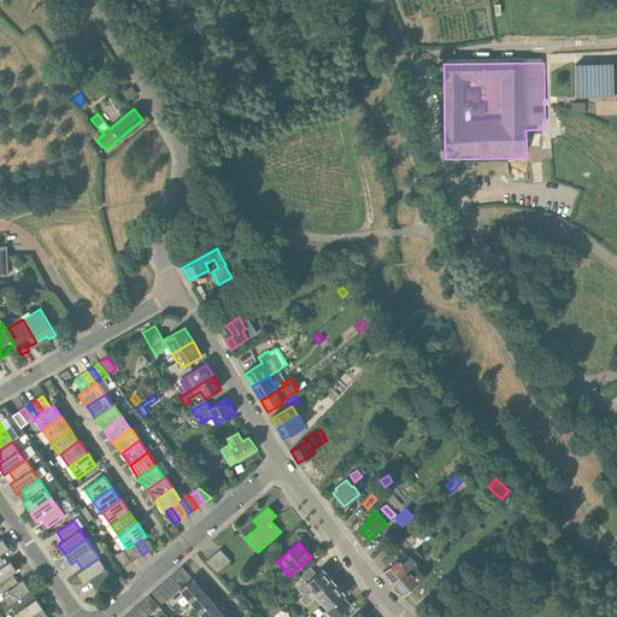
[(135,544),(129,547),(136,559),(142,556),(135,544)]
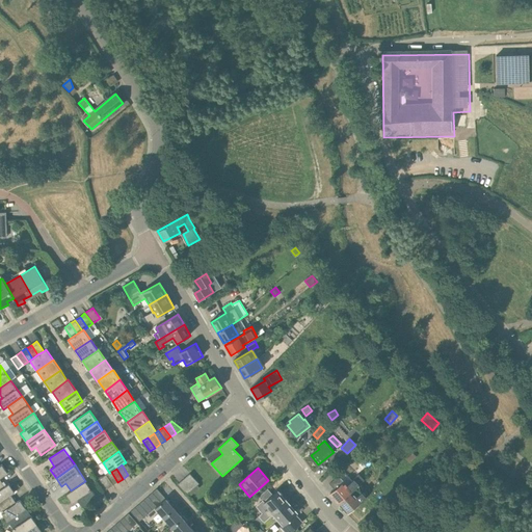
[(111,472),(109,473),(106,476),(112,485),(117,482),(111,472)]
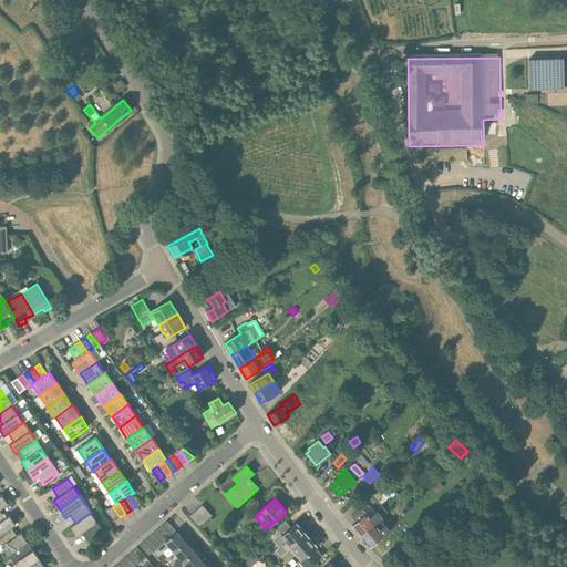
[(360,535),(374,523),(388,511),(382,505),(375,512),(366,503),(351,516),(356,522),(351,525),(360,535)]
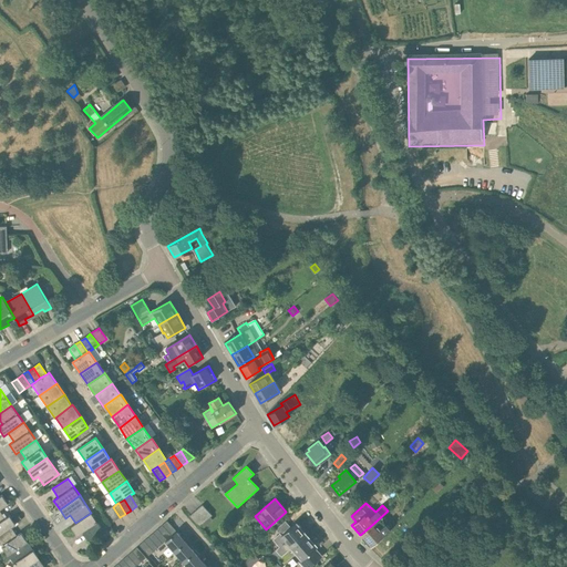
[(199,526),(212,516),(202,505),(189,516),(199,526)]
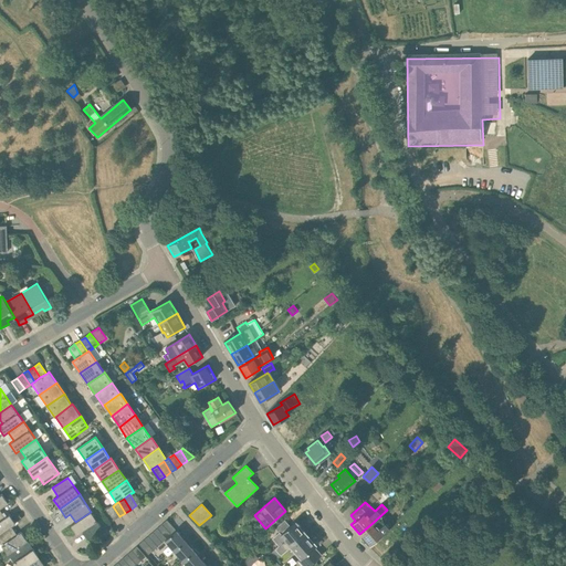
[(119,516),(113,506),(107,510),(115,521),(119,516)]
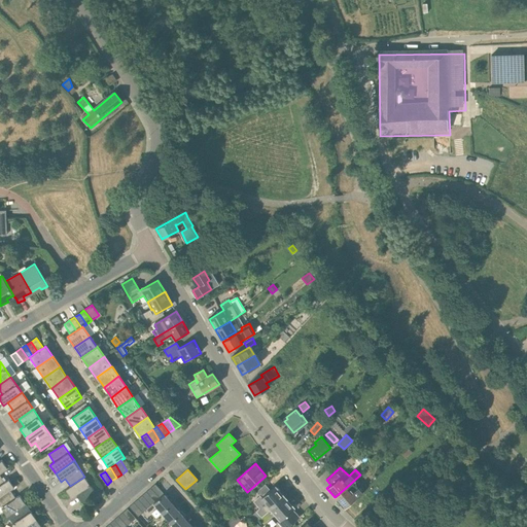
[(0,496),(10,490),(14,487),(8,480),(4,482),(0,475),(0,496)]
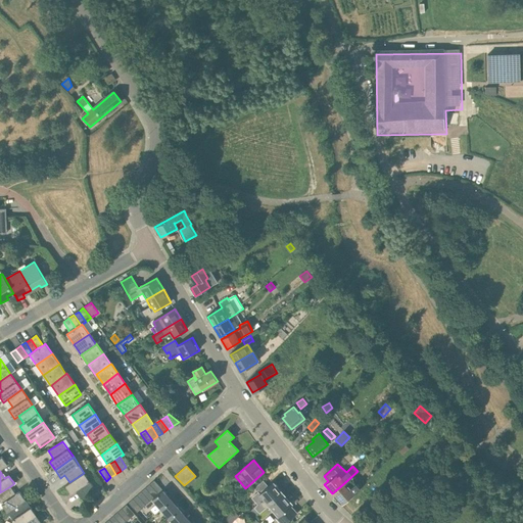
[(106,481),(99,471),(94,474),(100,484),(106,481)]
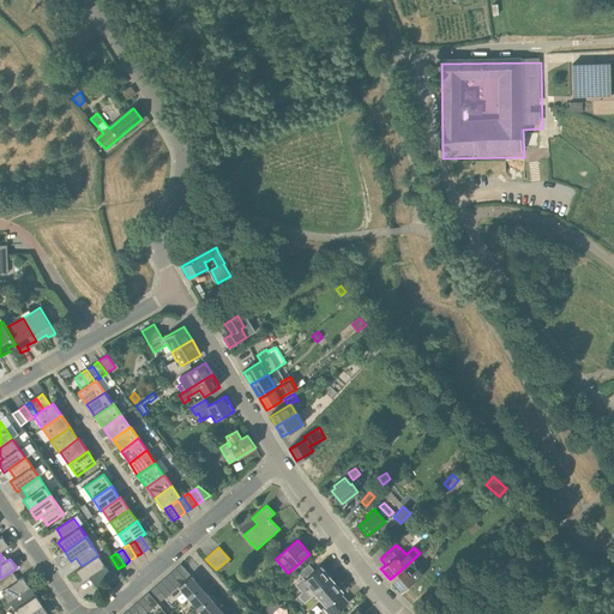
[(112,573),(98,555),(82,566),(77,570),(84,579),(89,576),(95,585),(112,573)]
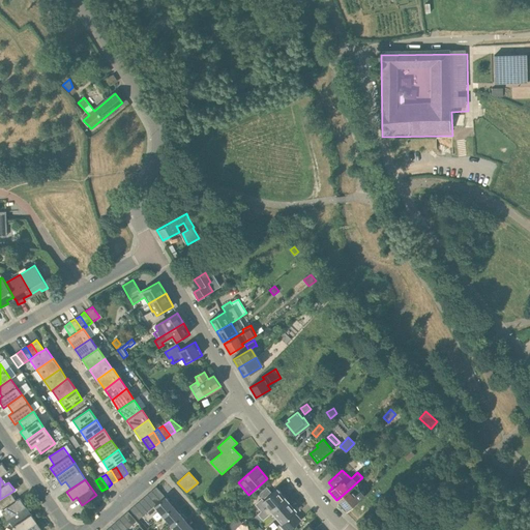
[(152,491),(160,500),(165,496),(156,487),(152,491)]
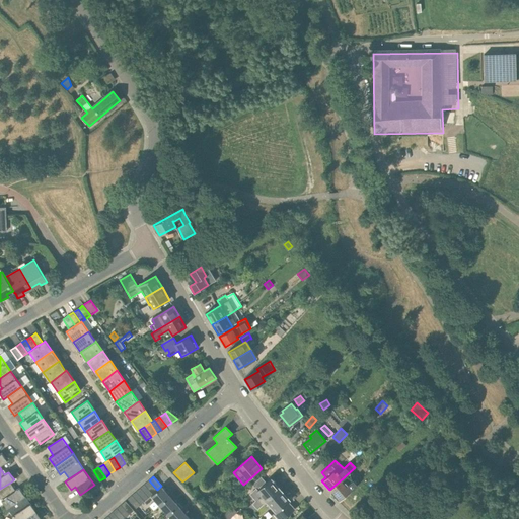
[(252,515),(254,511),(280,489),(271,478),(266,483),(262,476),(252,484),(257,490),(262,495),(246,508),(252,515)]
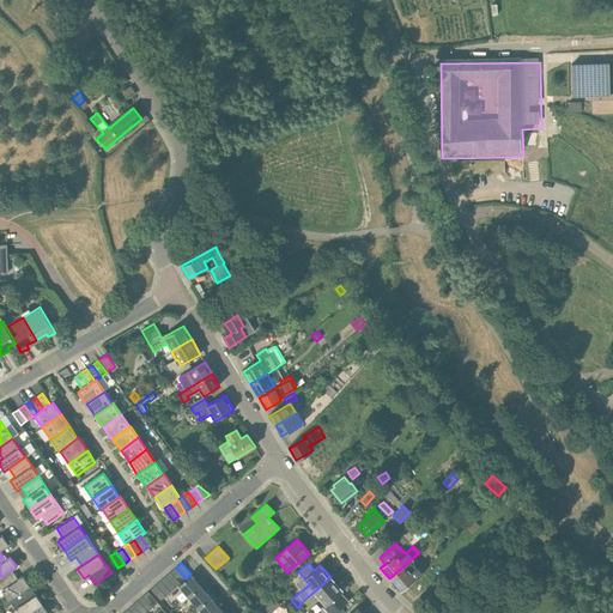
[(405,565),(389,578),(401,592),(422,574),(419,570),(417,566),(411,571),(405,565)]
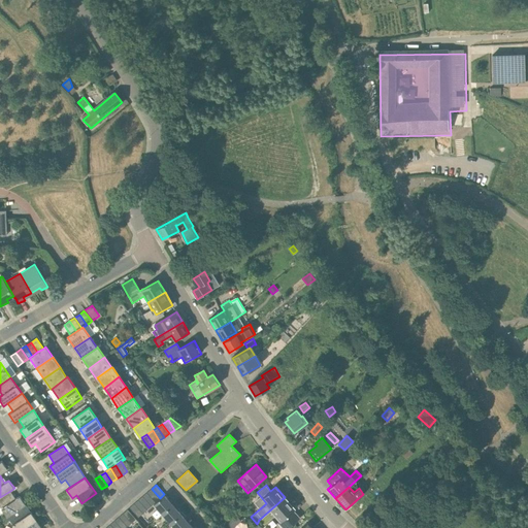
[(147,493),(156,502),(160,498),(152,489),(147,493)]
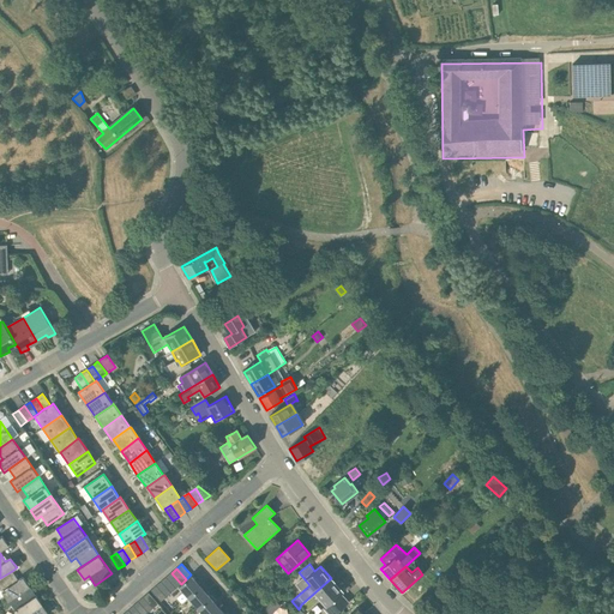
[(12,571),(0,578),(0,588),(8,601),(25,590),(30,587),(23,577),(18,579),(12,571)]
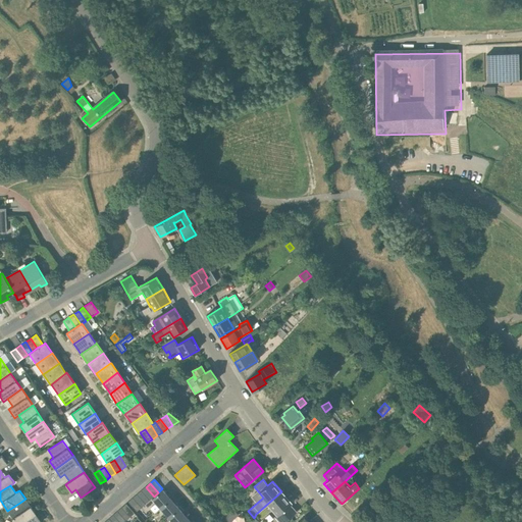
[(202,501),(212,492),(208,485),(197,493),(202,501)]
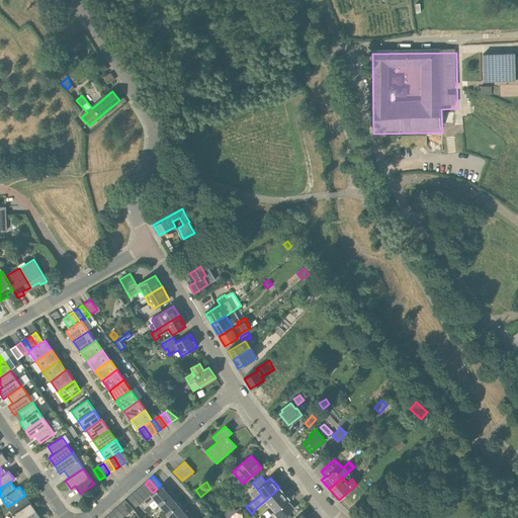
[(149,497),(151,494),(153,493),(145,484),(141,487),(149,497)]
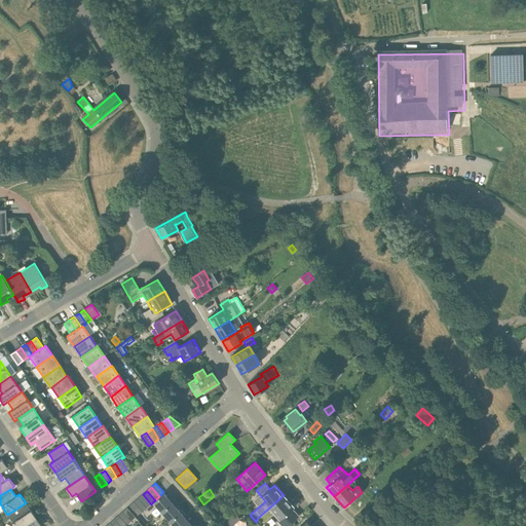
[(163,492),(159,496),(155,500),(153,501),(162,512),(173,502),(163,492)]
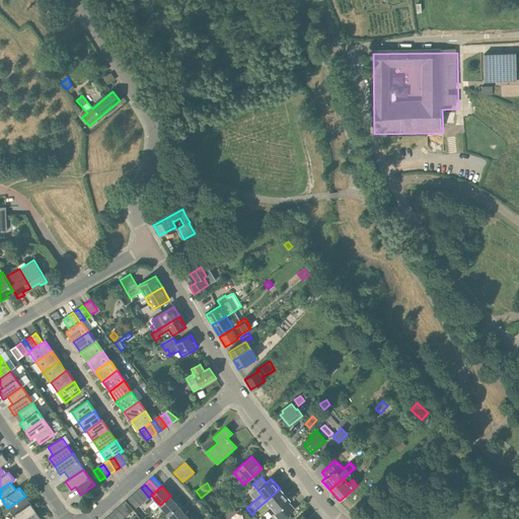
[(136,492),(144,501),(149,498),(141,488),(136,492)]
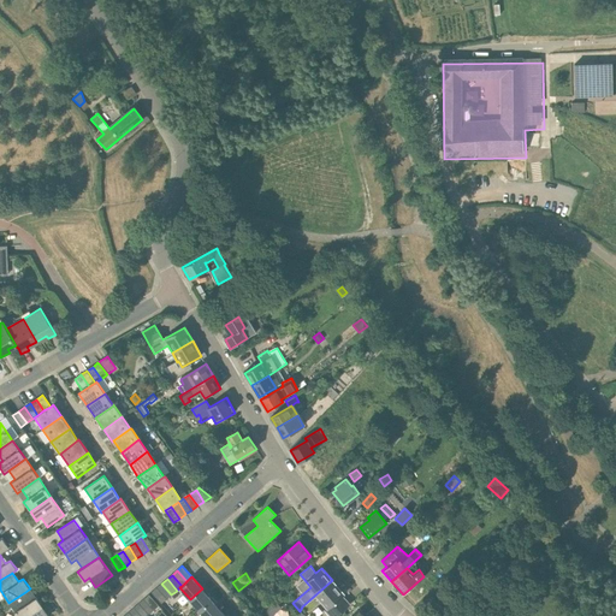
[(302,606),(300,611),(304,615),(321,600),(327,608),(325,610),(330,615),(336,615),(349,604),(342,596),(343,594),(332,580),(302,606)]
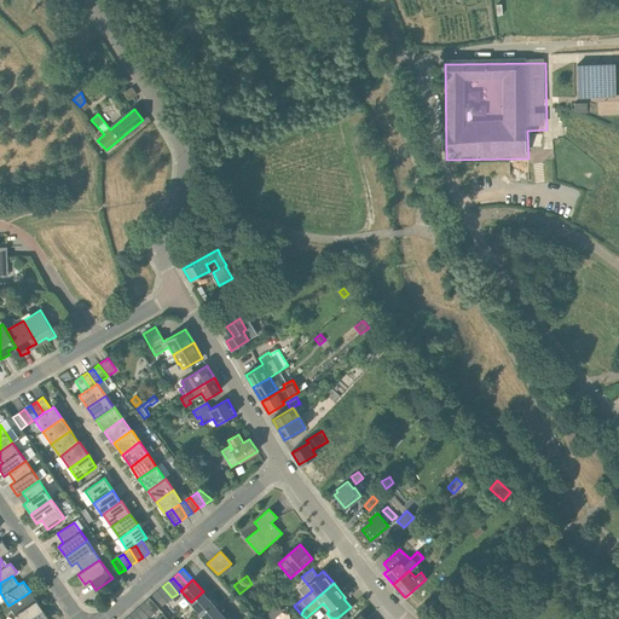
[(157,590),(167,602),(172,597),(162,586),(157,590)]
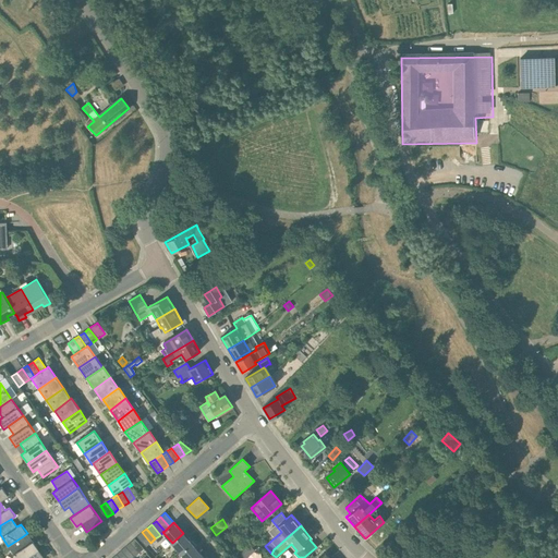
[(150,543),(142,532),(137,536),(146,546),(150,543)]
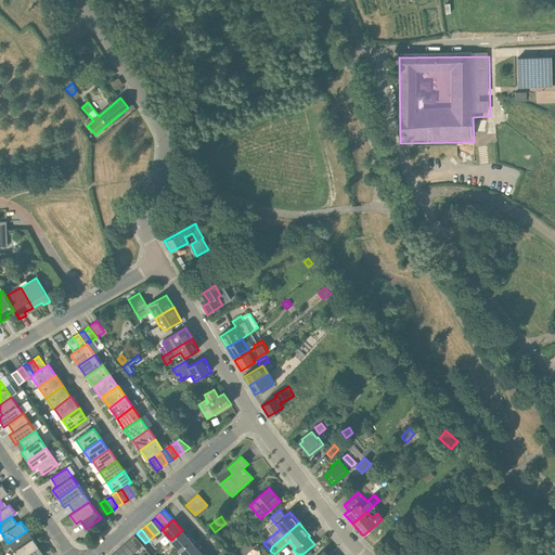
[(182,530),(171,540),(180,550),(191,540),(182,530)]
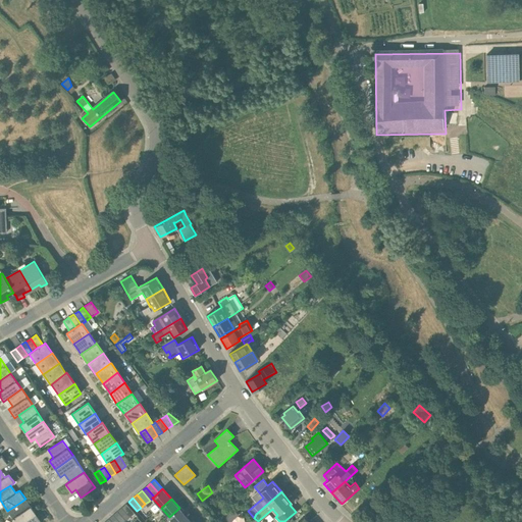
[(21,502),(7,511),(14,521),(23,521),(36,514),(31,506),(27,509),(21,502)]
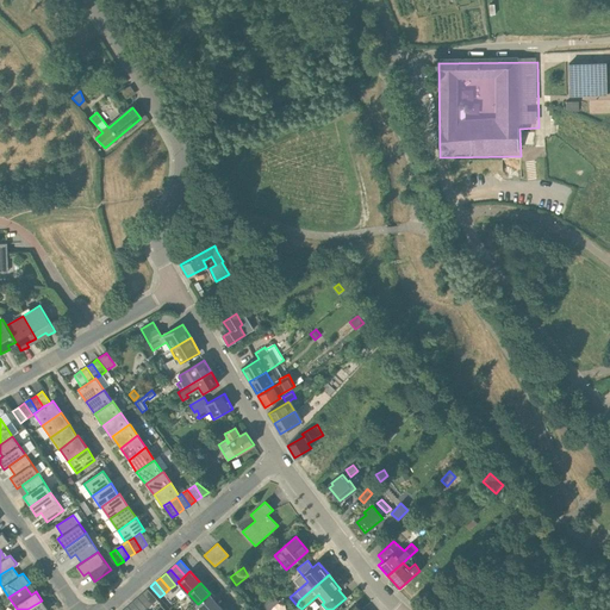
[(143,593),(153,604),(157,599),(148,589),(143,593)]
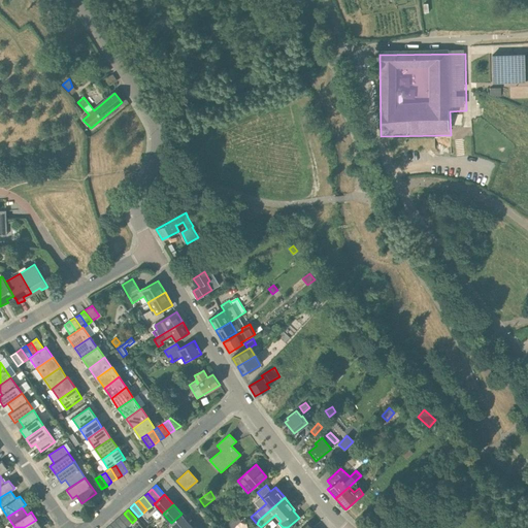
[(231,527),(233,527),(241,521),(234,513),(225,520),(231,527)]
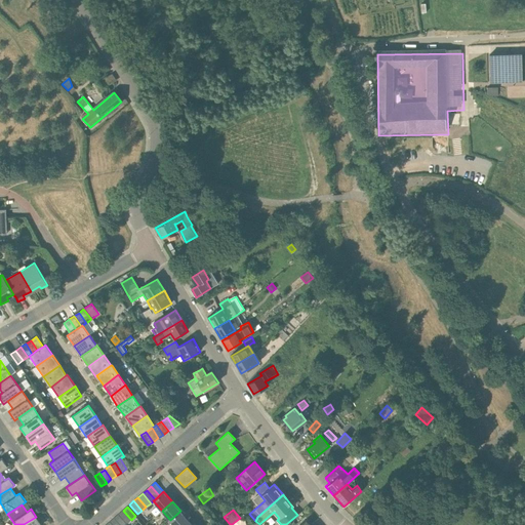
[(119,514),(127,524),(131,520),(123,511),(119,514)]
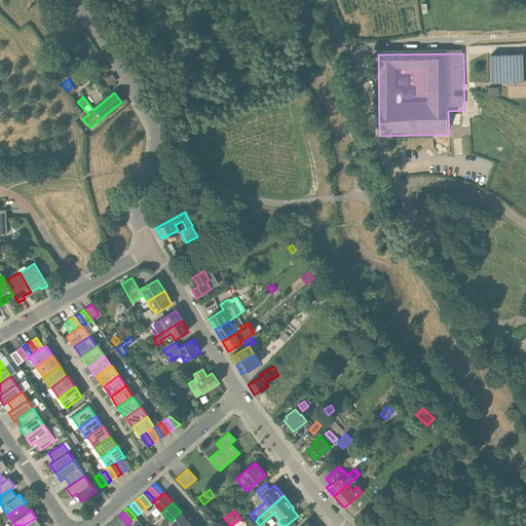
[(181,512),(171,521),(175,525),(183,525),(189,522),(181,512)]
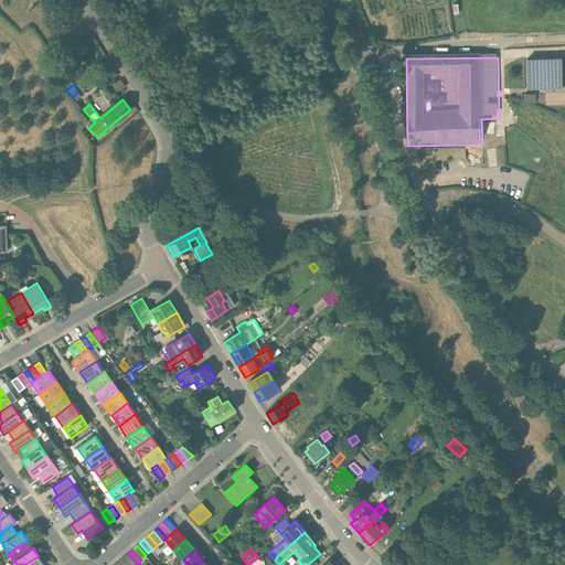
[(124,557),(129,564),(135,564),(137,564),(128,553),(124,557)]
